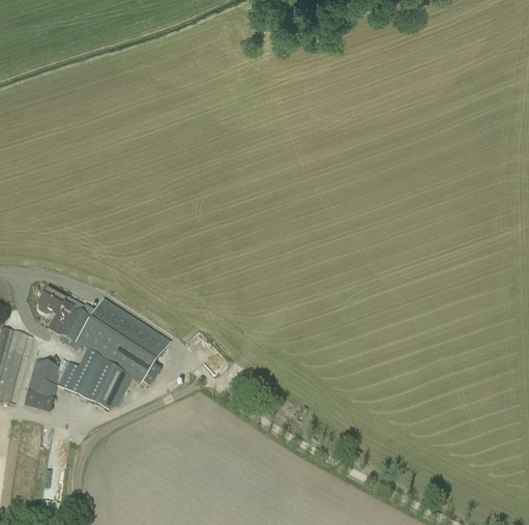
[(51,312),(53,309),(57,312),(49,326),(62,333),(60,338),(78,347),(80,344),(107,360),(88,399),(113,411),(116,405),(119,407),(134,378),(142,383),(144,379),(151,383),(158,373),(151,369),(170,341),(106,299),(95,316),(86,312),(88,309),(82,305),(81,309),(78,307),(81,301),(69,295),(67,297),(48,287),(39,301),(40,302),(39,305),(40,309),(48,313),(51,312)]
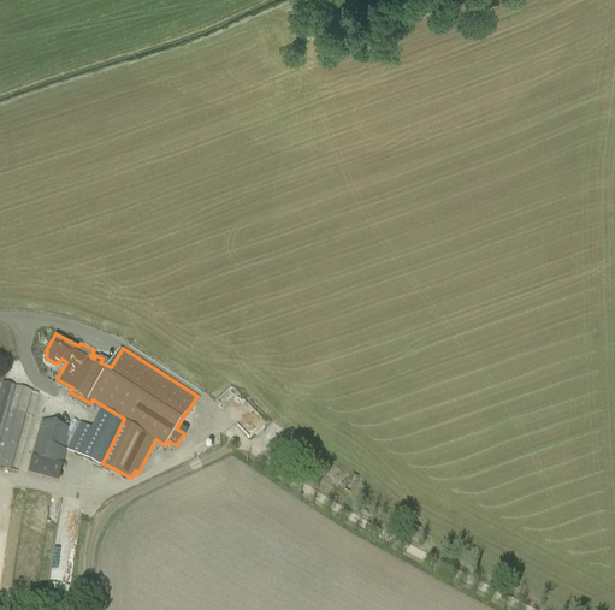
[(0,389),(0,462),(12,466),(34,386),(4,378),(0,389)]
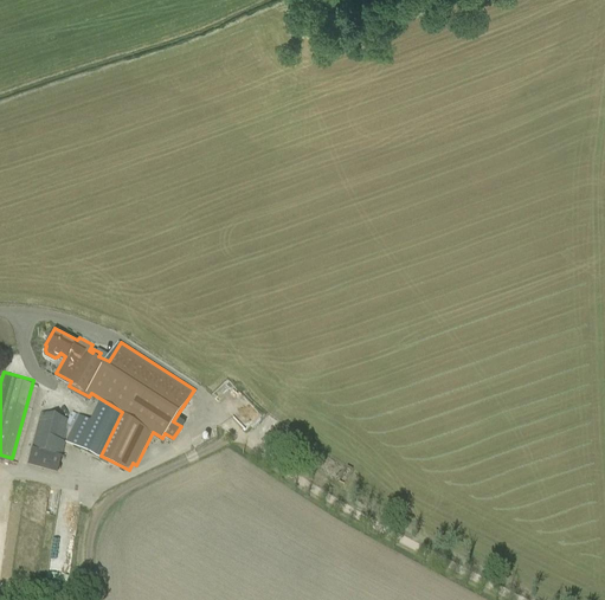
[(79,411),(66,438),(101,456),(122,412),(100,400),(91,417),(79,411)]
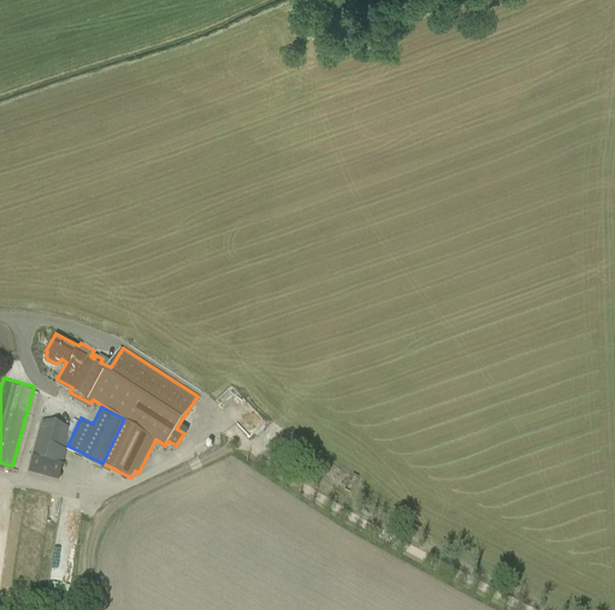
[(29,468),(60,477),(67,445),(66,445),(72,422),(42,416),(29,468)]
